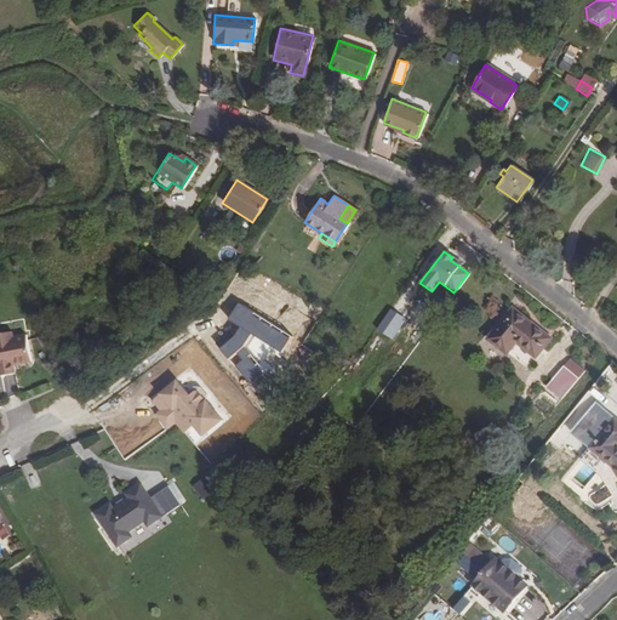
[(126,266),(116,272),(124,280),(132,274),(126,266)]
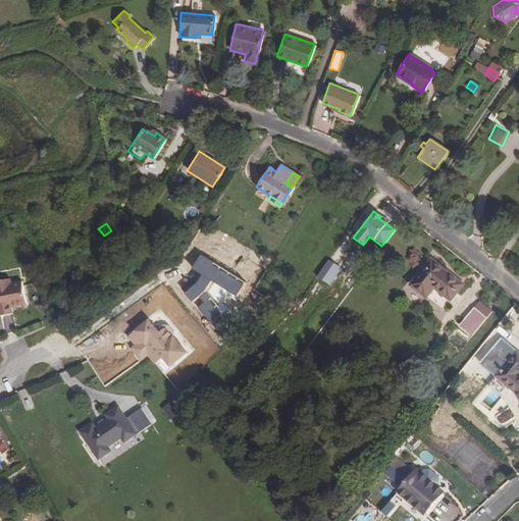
[(243,282),(199,254),(191,266),(234,295),(243,282)]
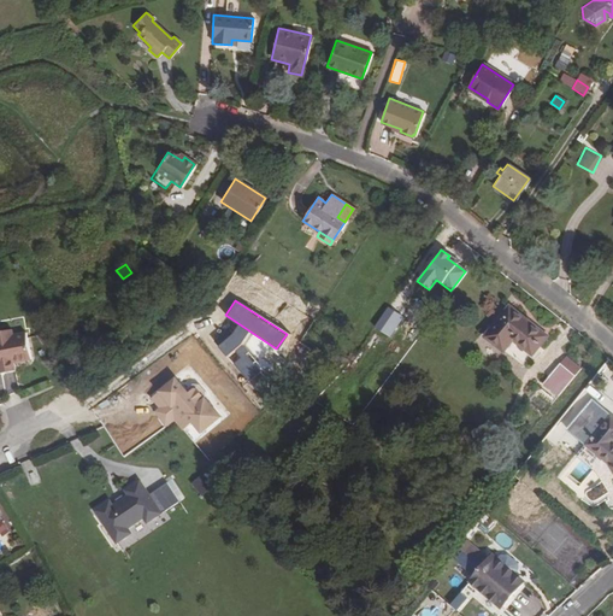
[(507,305),(482,336),(501,352),(511,340),(529,355),(544,335),(507,305)]
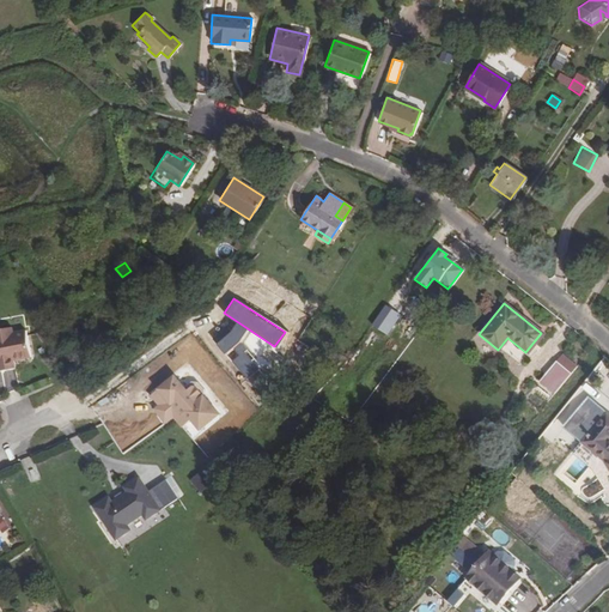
[(396,313),(384,304),(371,325),(383,332),(396,313)]
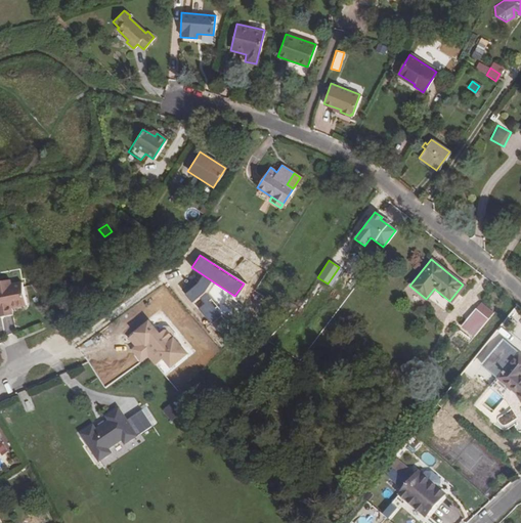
[(8,278),(0,279),(0,316),(11,314),(9,307),(25,304),(20,281),(9,284),(8,278)]
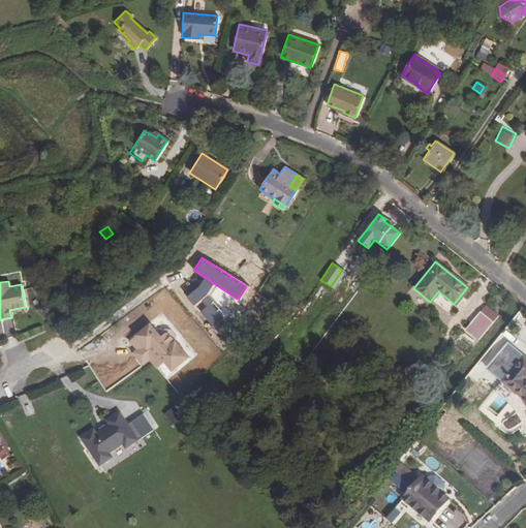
[(225,317),(211,301),(199,311),(214,328),(225,317)]
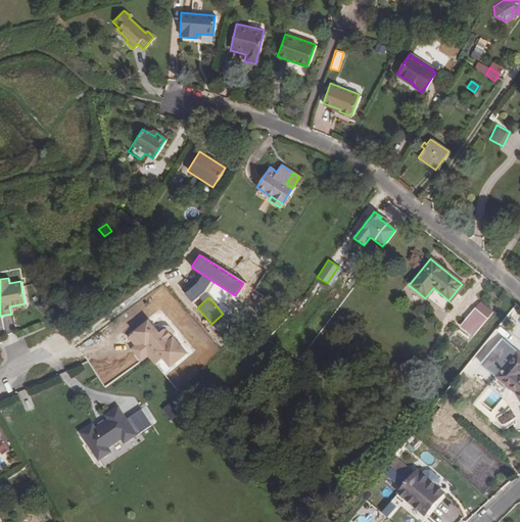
[(490,312),(478,301),(473,307),(485,318),(490,312)]
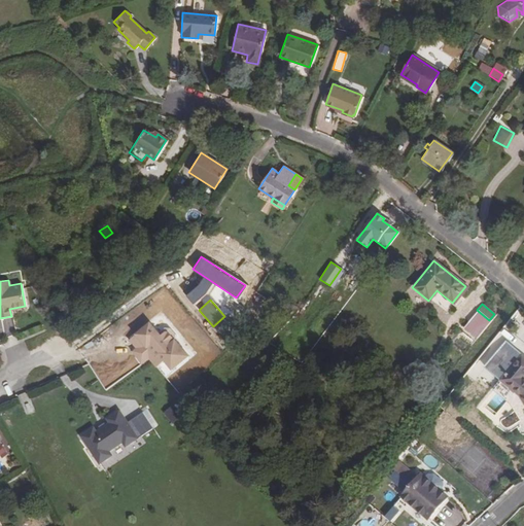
[(475,338),(489,320),(477,310),(462,327),(475,338)]
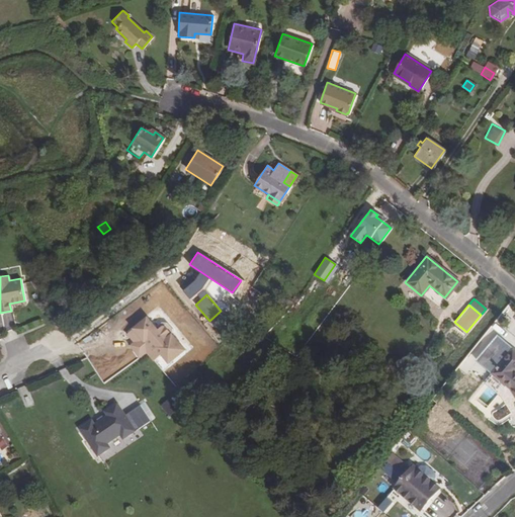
[(159,352),(167,361),(183,348),(170,333),(171,328),(166,321),(161,321),(154,327),(145,315),(126,330),(134,337),(133,344),(131,346),(138,355),(145,350),(152,358),(159,352)]
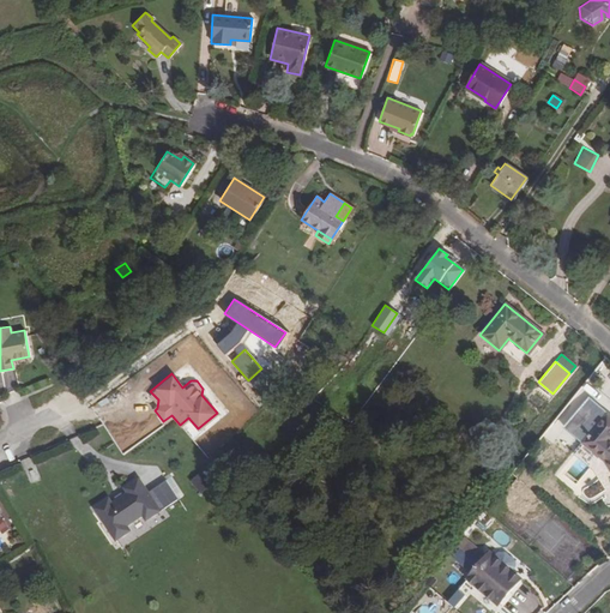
[(571,452),(592,470),(608,498),(609,496),(609,439),(609,438),(609,415),(604,412),(571,452)]
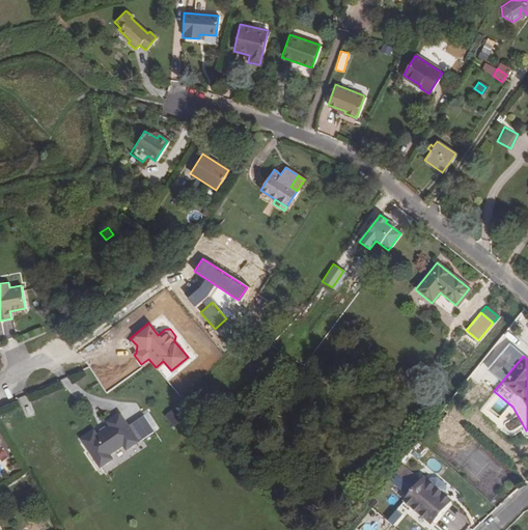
[(124,446),(138,439),(120,409),(107,417),(110,421),(96,429),(93,424),(80,433),(98,462),(111,454),(108,450),(121,442),(124,446)]
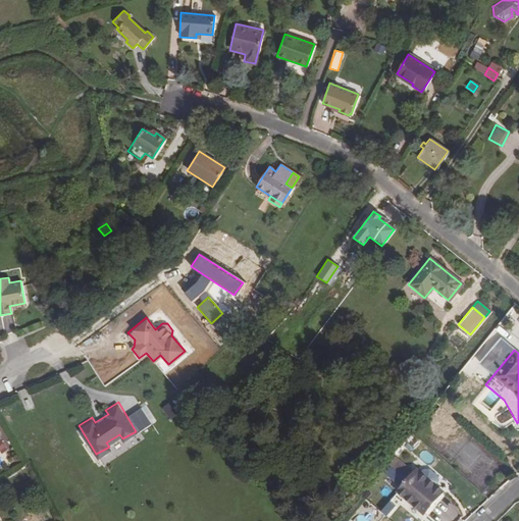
[(415,440),(411,436),(406,441),(410,446),(415,440)]
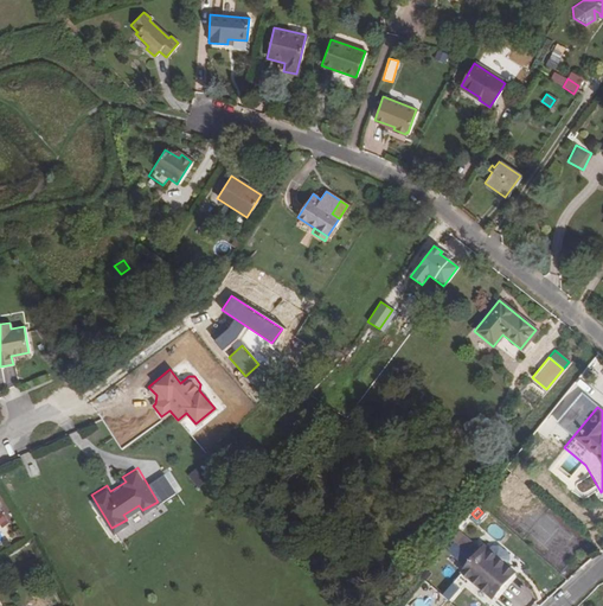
[(450,540),(472,557),(478,550),(456,533),(450,540)]
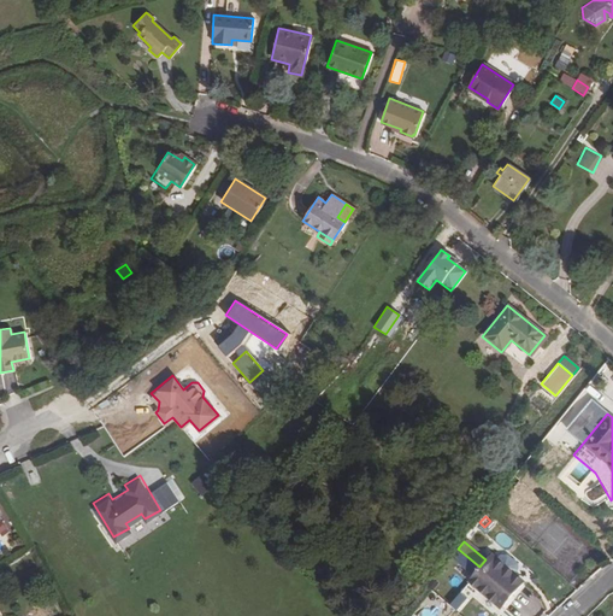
[(452,556),(473,574),(479,567),(458,549),(452,556)]
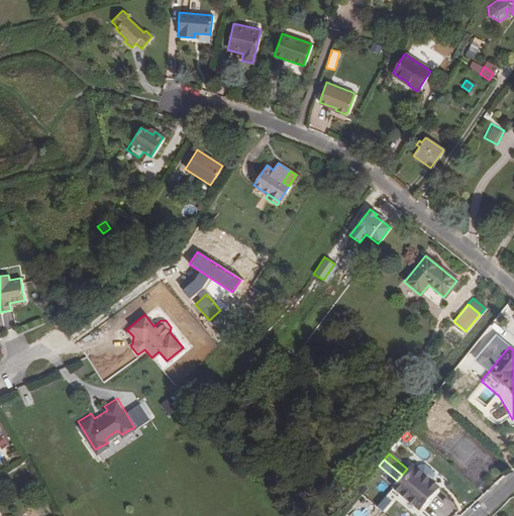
[(397,481),(392,487),(414,505),(423,495),(426,498),(436,487),(428,481),(425,478),(428,475),(427,468),(423,465),(417,465),(414,469),(410,466),(407,469),(402,475),(397,481)]
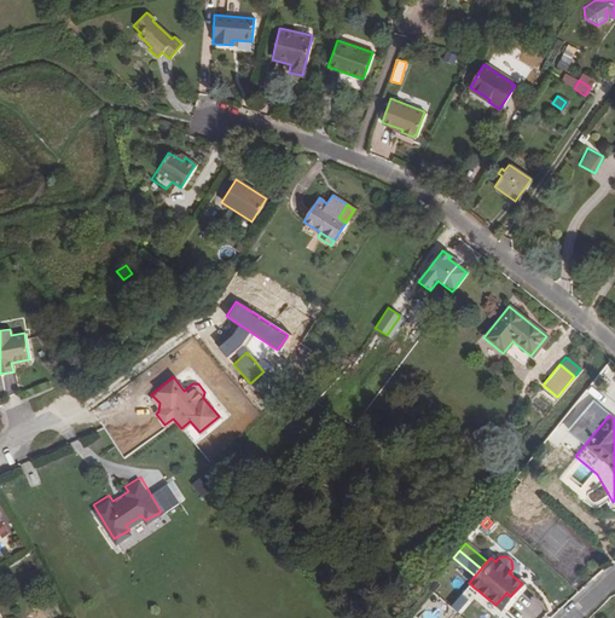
[(499,608),(510,596),(506,593),(495,605),(499,608)]
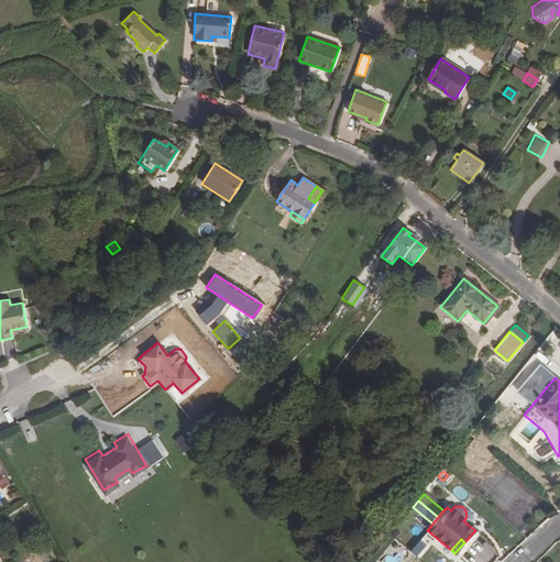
[(408,551),(415,555),(424,546),(417,540),(408,551)]
